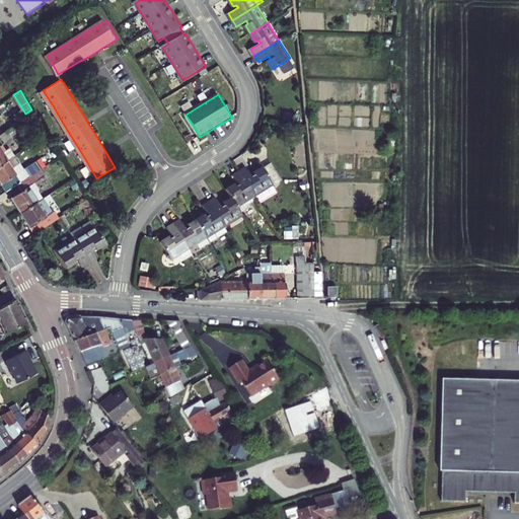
[(0,125),(0,135),(13,127),(0,105),(0,122),(1,124),(0,125)]
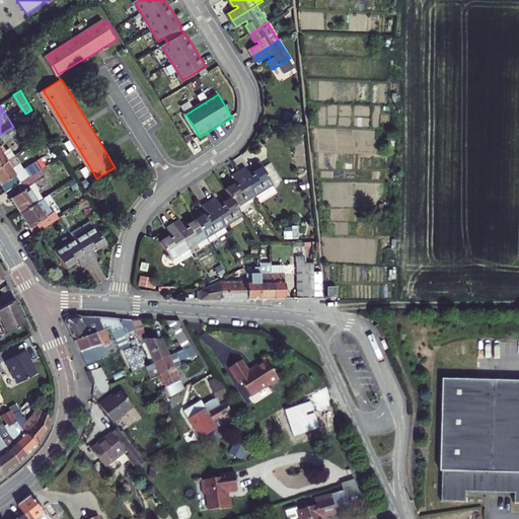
[(13,127),(0,135),(3,140),(10,136),(16,146),(23,142),(13,127)]
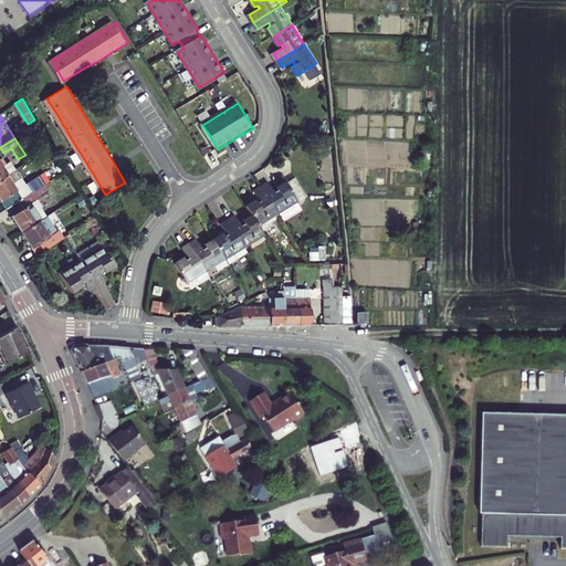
[(0,180),(9,175),(18,169),(13,161),(3,167),(0,161),(0,180)]
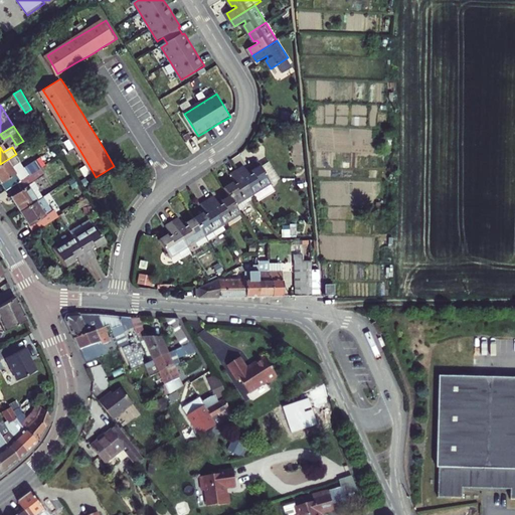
[(31,175),(40,169),(28,150),(22,154),(28,165),(26,167),(31,175)]
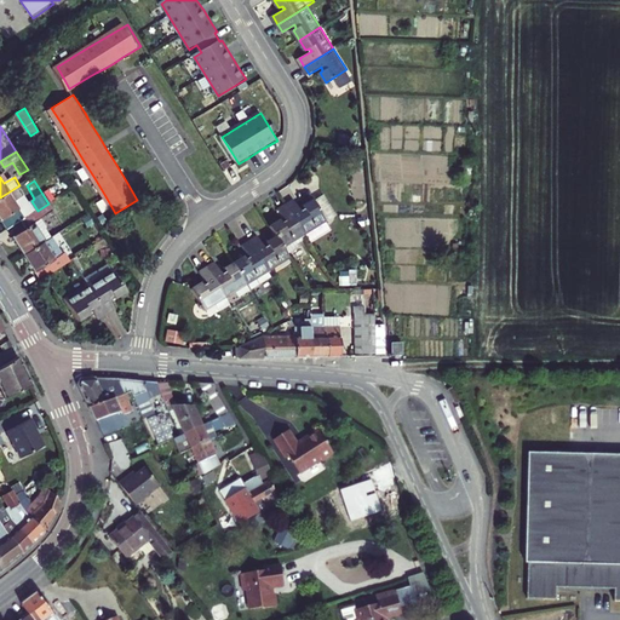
[(0,197),(0,216),(9,230),(19,222),(27,218),(10,191),(0,197)]
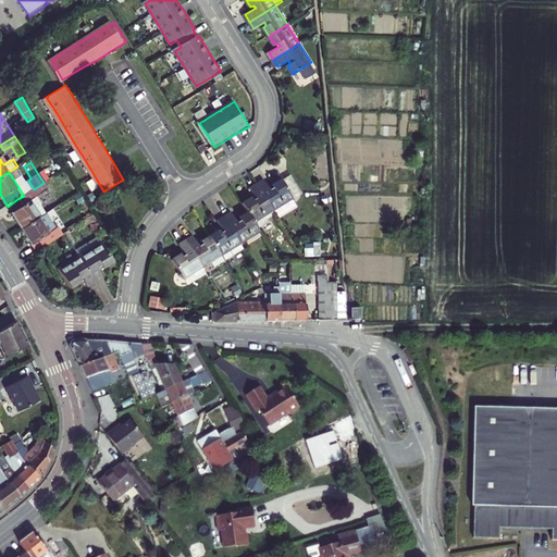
[(284,182),(296,200),(305,195),(294,176),(284,182)]
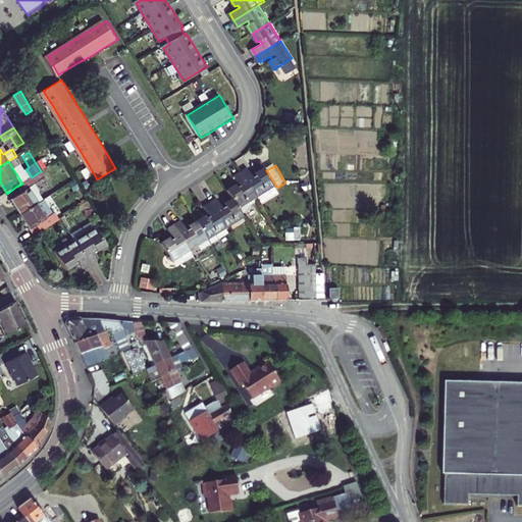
[(251,170),(244,174),(259,199),(277,188),(266,170),(258,175),(259,178),(257,180),(255,177),(251,170)]
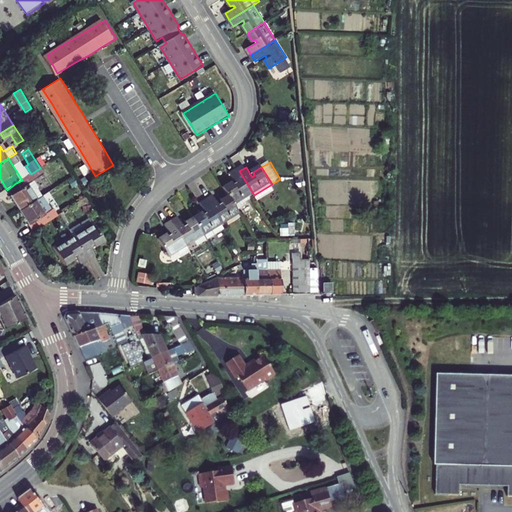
[(21,211),(45,196),(35,182),(45,176),(40,168),(31,174),(22,180),(16,183),(20,190),(11,195),(21,211)]
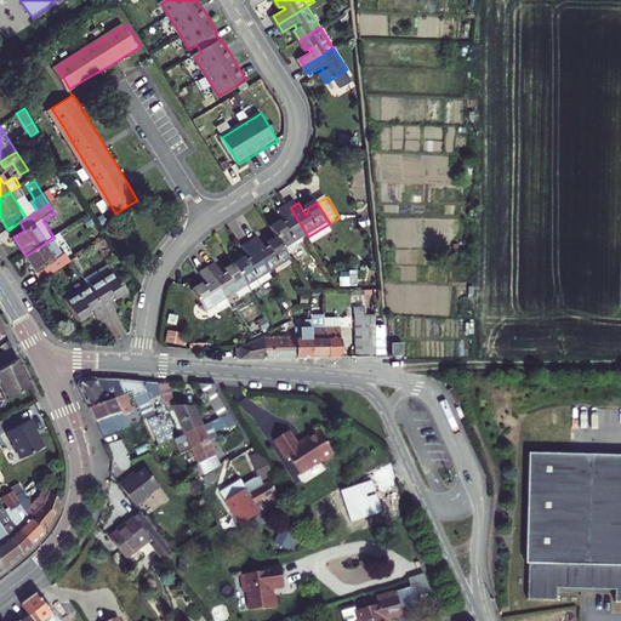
[(288,250),(308,237),(290,208),(283,212),(290,224),(286,226),(284,223),(274,229),(279,238),(288,250)]
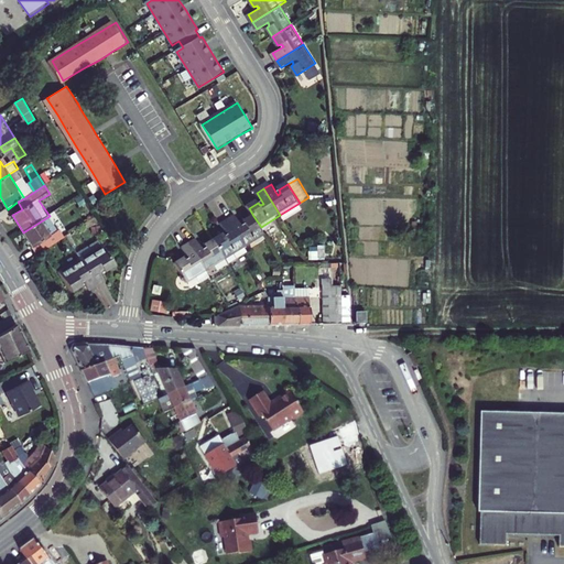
[(50,216),(23,232),(39,257),(66,239),(62,231),(60,232),(50,216)]
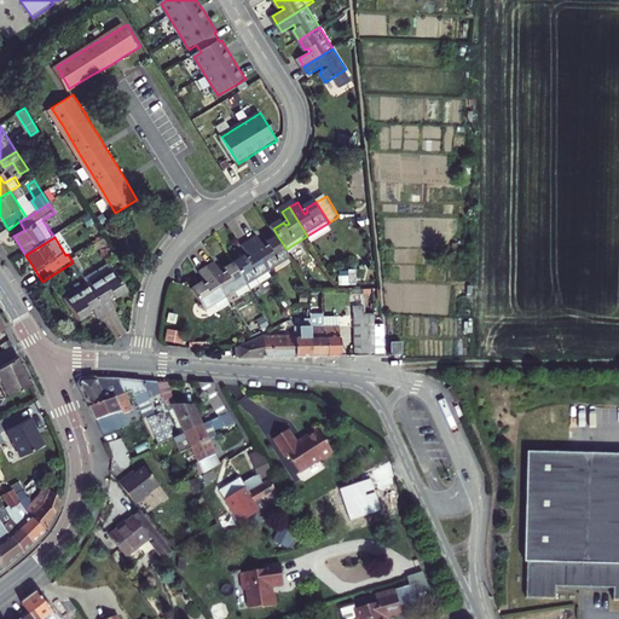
[(260,237),(252,242),(271,271),(291,258),(287,249),(278,237),(268,243),(271,247),(267,249),(265,246),(260,237)]
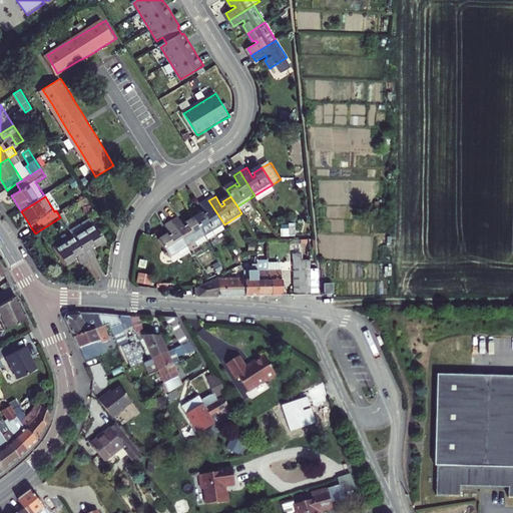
[(206,235),(224,224),(208,200),(202,204),(208,214),(205,215),(204,213),(195,218),(206,235)]
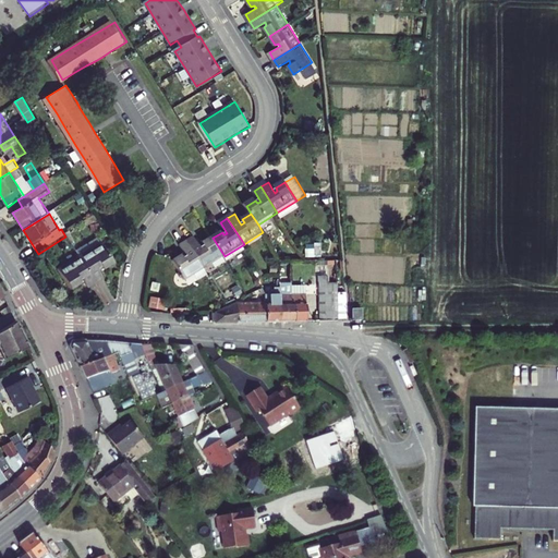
[(196,238),(190,242),(206,268),(225,256),(213,238),(204,243),(206,246),(203,247),(201,245),(196,238)]
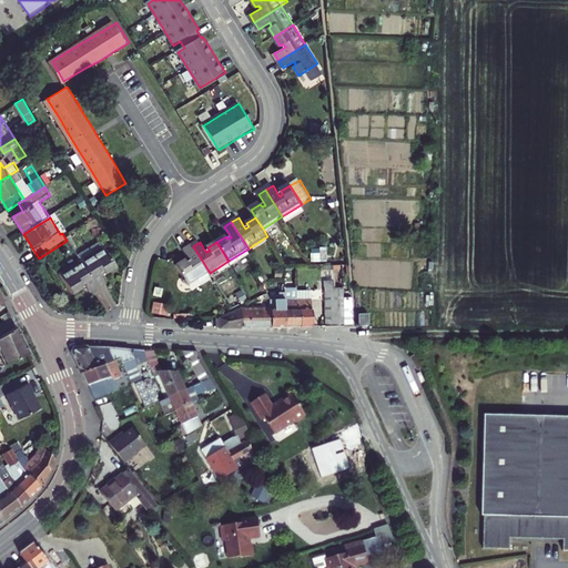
[(190,285),(210,273),(193,246),(185,251),(192,261),(189,263),(188,260),(178,266),(190,285)]
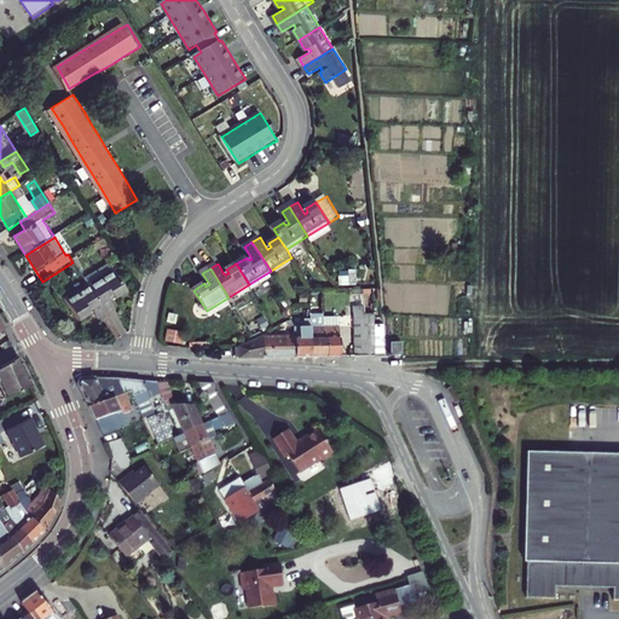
[(358,268),(340,268),(340,283),(358,283),(358,268)]
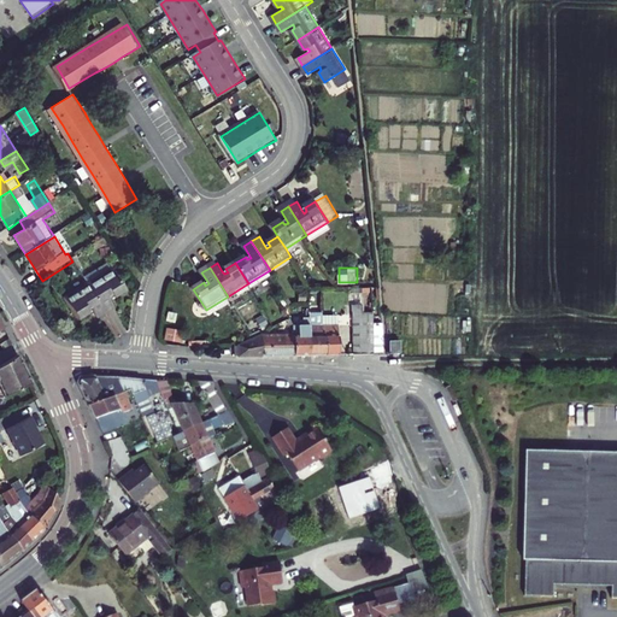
[(115,271),(92,287),(110,315),(118,310),(111,299),(115,297),(116,300),(128,293),(115,271)]
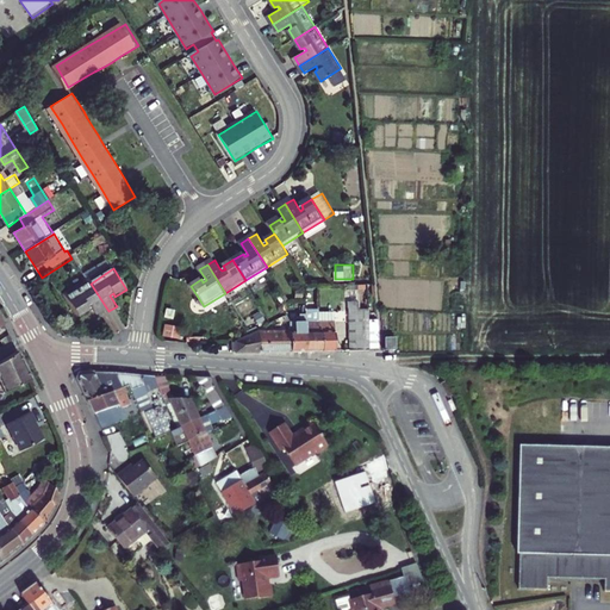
[(91,284),(67,298),(80,318),(92,311),(89,309),(93,306),(100,317),(109,311),(91,284)]
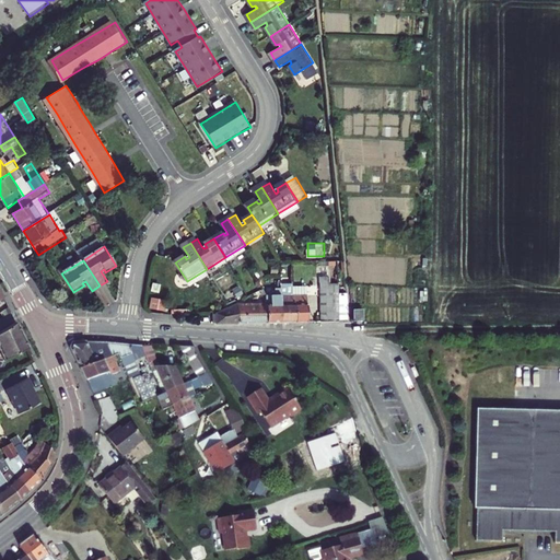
[(280,280),(283,278),(266,279),(260,279),(266,290),(280,280)]
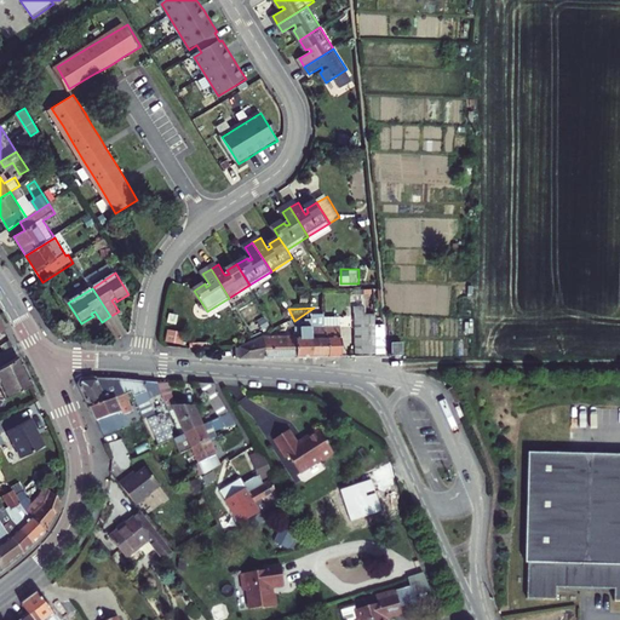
[(298,337),(299,356),(314,356),(314,327),(314,313),(311,314),(310,310),(294,321),(298,327),(298,328),(298,337)]
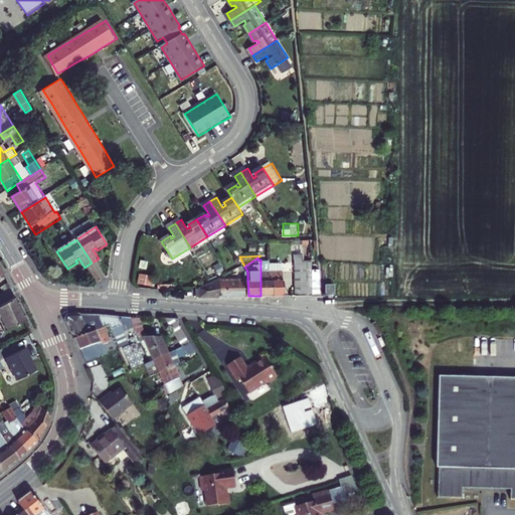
[(274,279),(270,272),(268,272),(261,272),(261,296),(274,296),(274,279)]
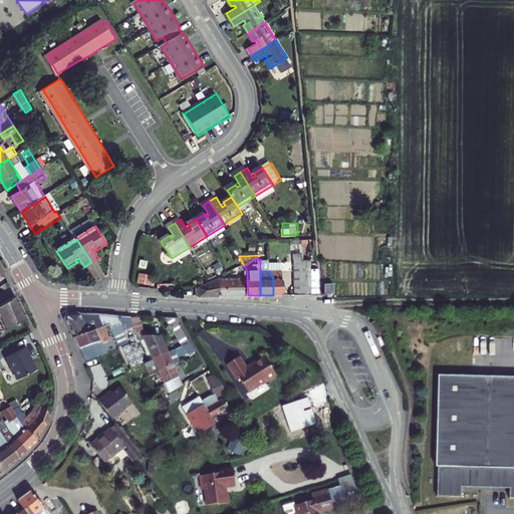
[(282,295),(285,295),(284,271),(269,271),(273,278),(273,295),(282,295)]
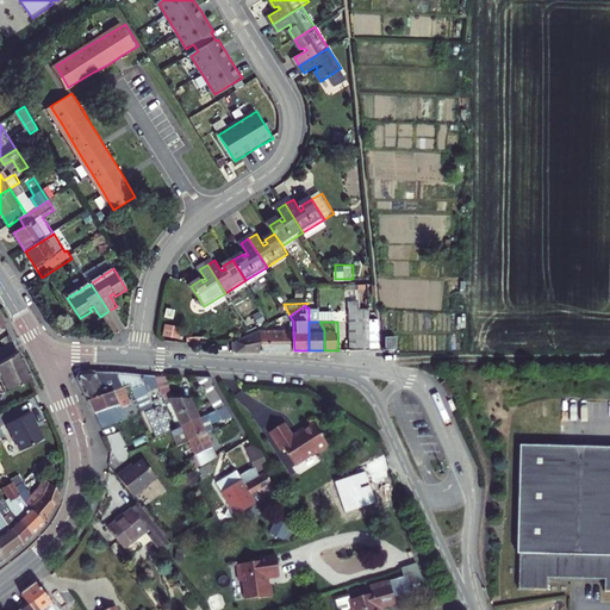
[(166,324),(163,335),(173,336),(175,325),(166,324)]
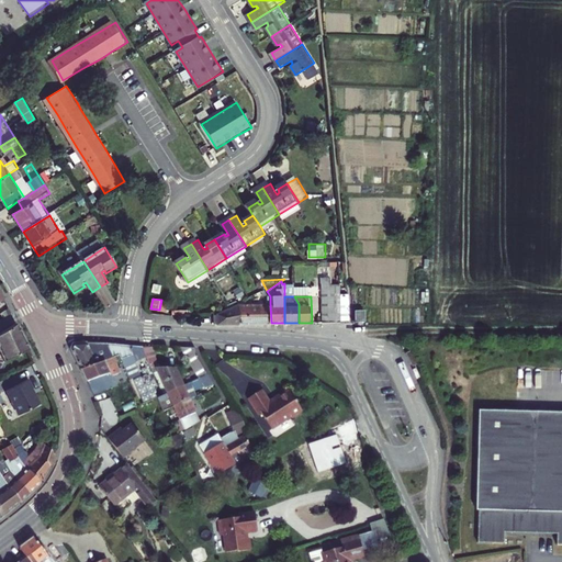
[(242,324),(242,305),(239,305),(221,315),(221,318),(217,318),(217,323),(242,324)]
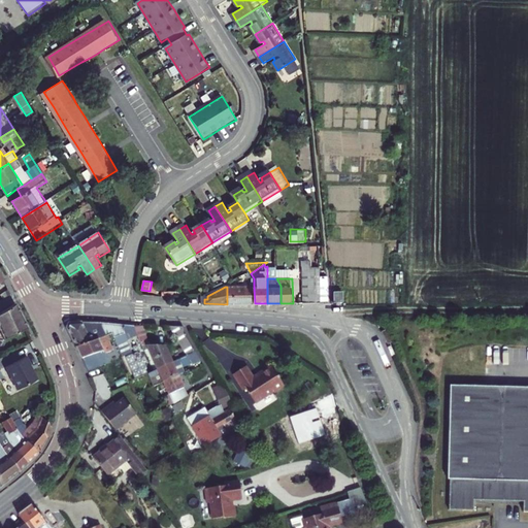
[(248,303),(255,303),(254,287),(227,287),(227,304),(248,303)]
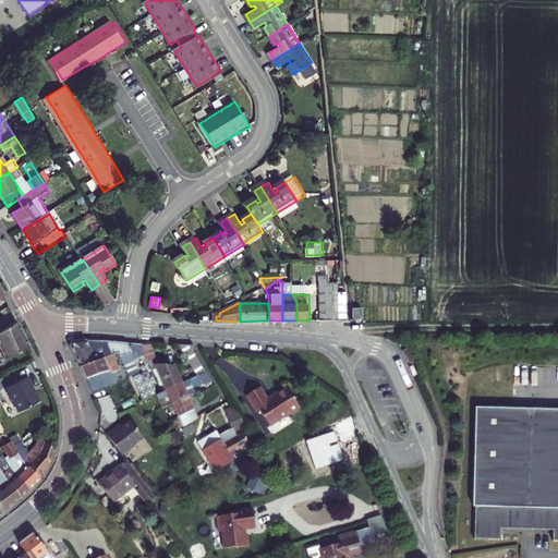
[(329,319),(339,319),(339,304),(329,304),(329,319)]
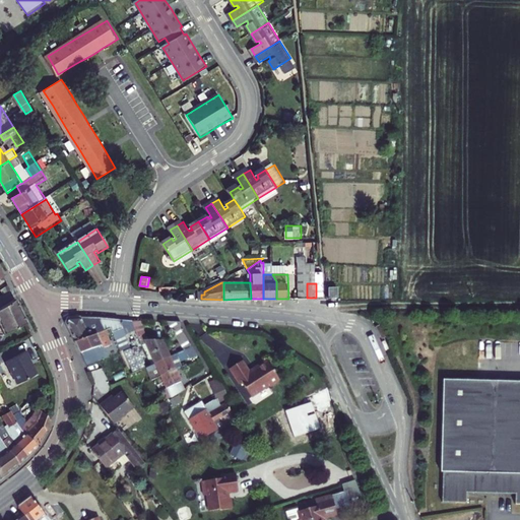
[(316,283),(316,298),(326,298),(324,283),(316,283)]
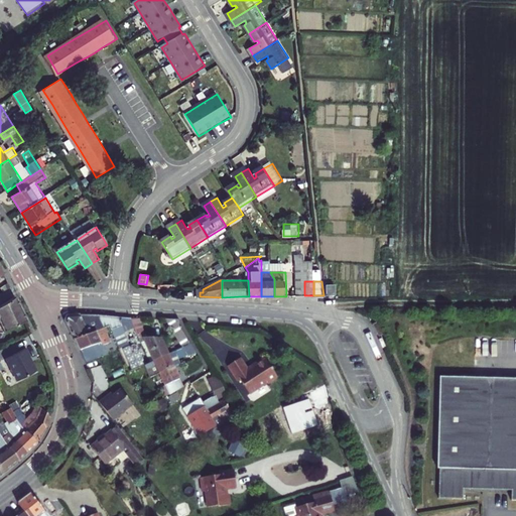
[(339,285),(329,285),(329,295),(338,295),(339,285)]
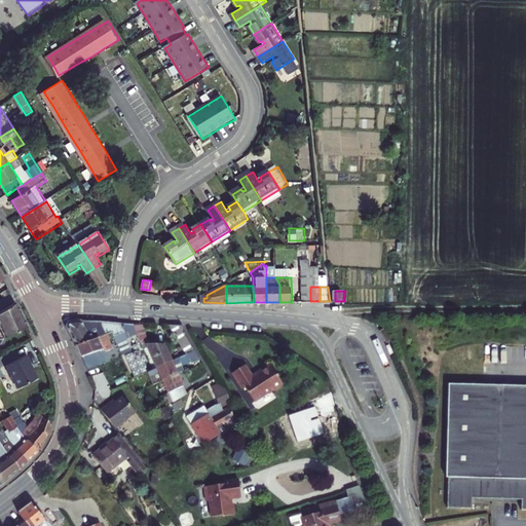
[(0,326),(20,315),(12,302),(0,309),(0,326)]
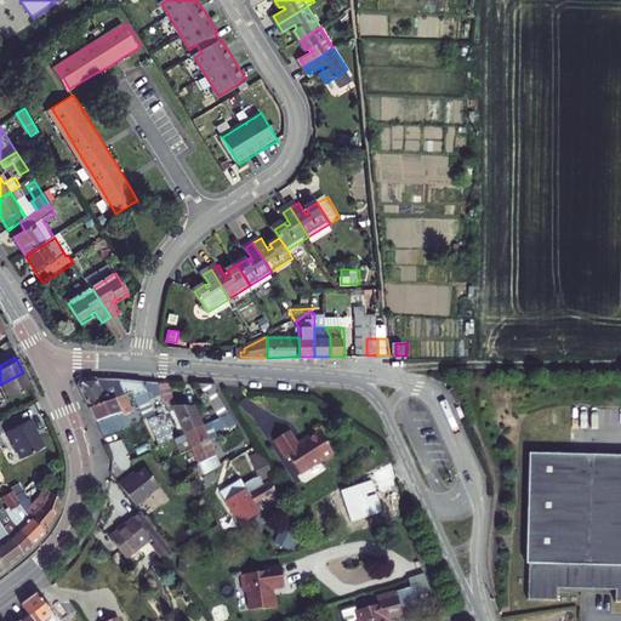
[(23,372),(0,385),(0,394),(3,399),(29,385),(23,372)]
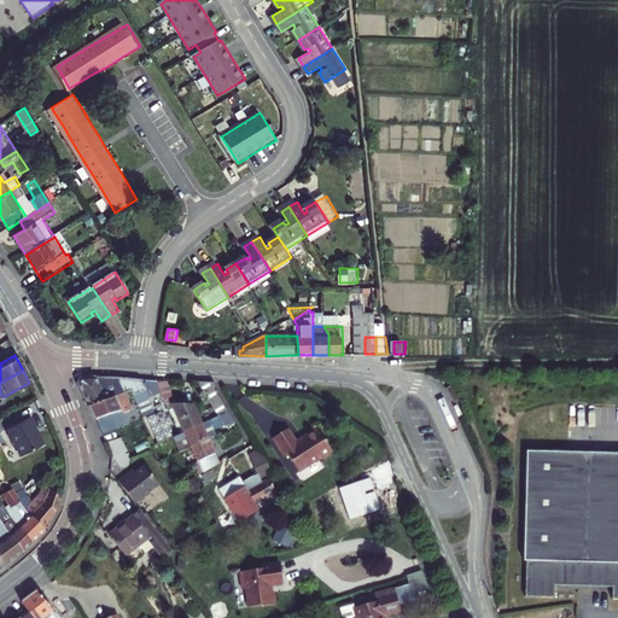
[(180,433),(155,379),(130,377),(118,377),(87,380),(80,382),(79,383),(77,384),(76,385),(76,386),(77,388),(89,412),(114,402),(128,395),(130,398),(152,448),(155,453),(176,437),(180,433)]
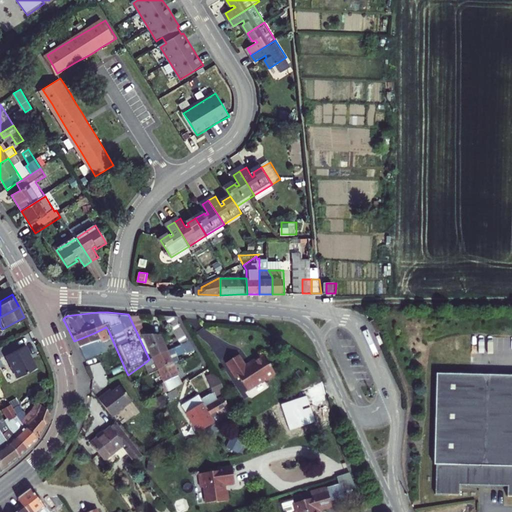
[(128,314),(149,359),(152,358),(168,349),(161,334),(148,334),(139,314),(128,314)]
